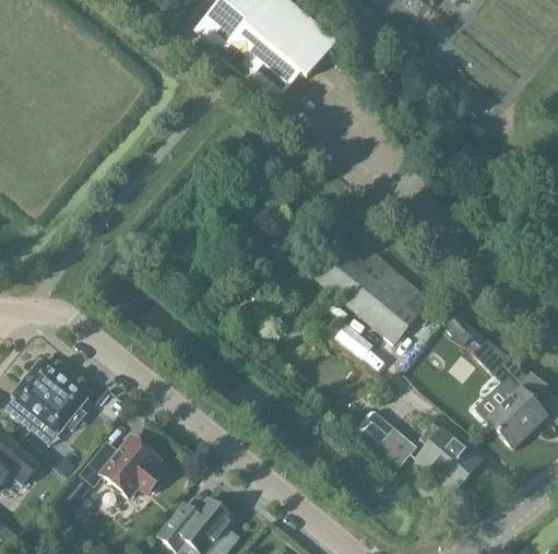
[(276,98),(299,71),(306,75),(312,67),(328,49),(334,42),(284,0),(229,0),(225,6),(218,0),(216,0),(193,28),(213,45),(211,47),(223,57),(225,55),(236,63),(234,66),(246,75),(248,73),(276,98)]
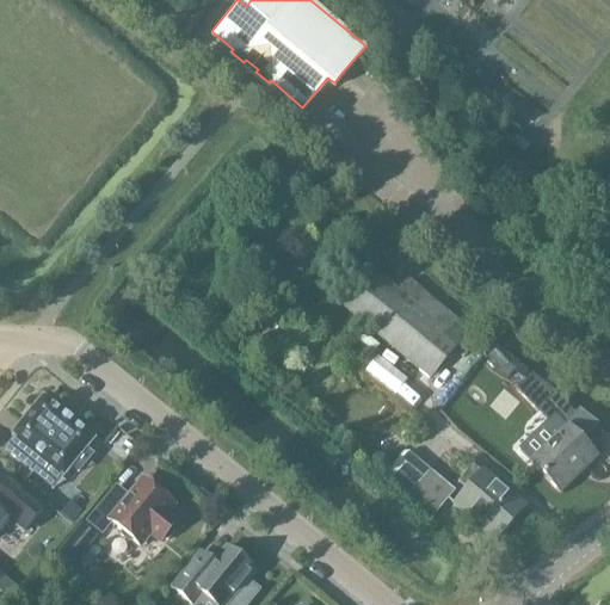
[(398,288),(369,264),(338,300),(429,375),(458,338),(398,288)]
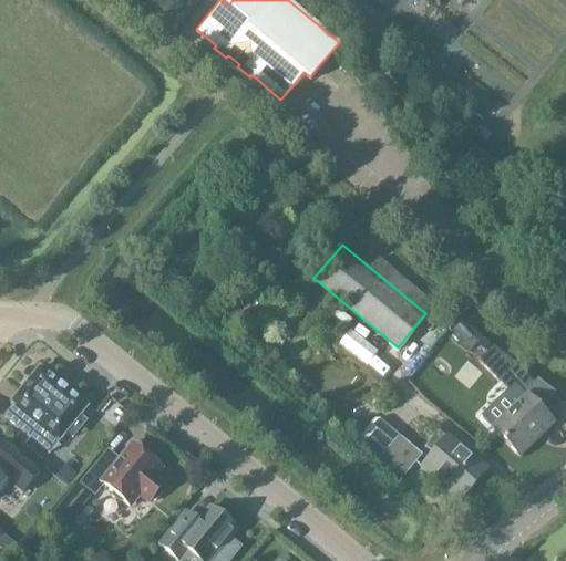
[(378,256),(369,267),(425,313),(434,302),(378,256)]
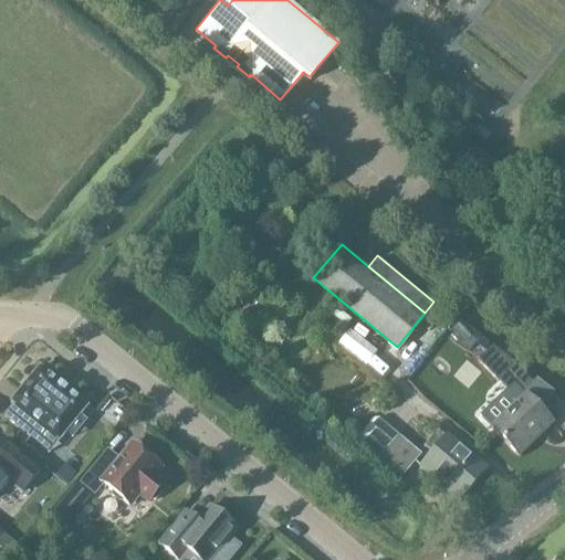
[(531,380),(512,360),(491,342),(480,354),(500,373),(503,370),(520,390),(531,380)]
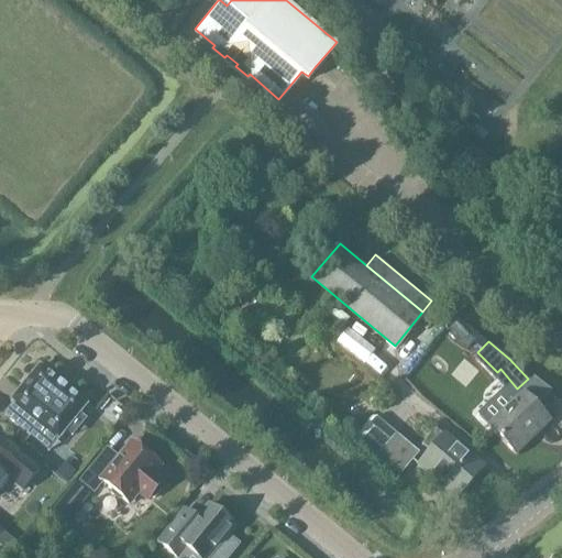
[(39,422),(57,437),(86,402),(39,362),(9,397),(13,401),(3,412),(29,433),(39,422)]
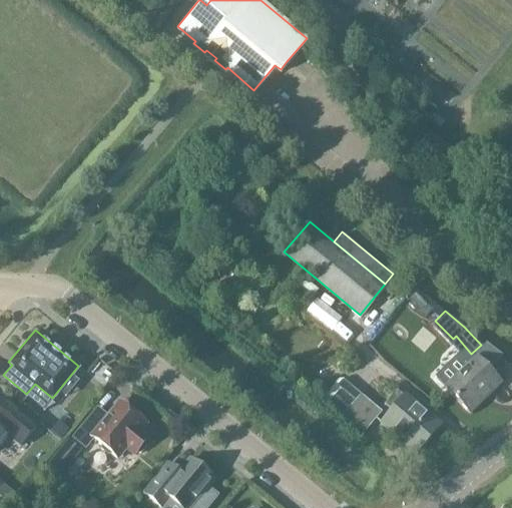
[(445,386),(469,410),(499,380),(475,356),(445,386)]
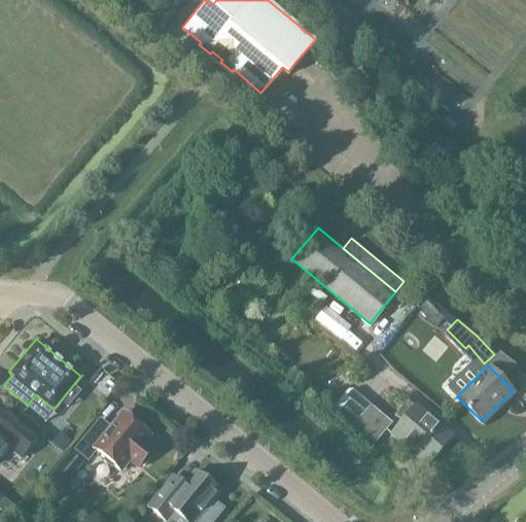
[(329,409),(336,414),(372,444),(392,419),(353,386),(348,387),(329,409)]
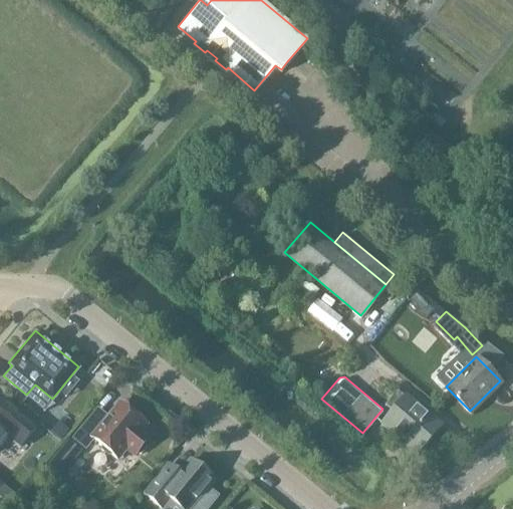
[(441,424),(405,394),(404,396),(397,390),(387,401),(394,406),(380,422),(398,436),(402,431),(421,447),(441,424)]
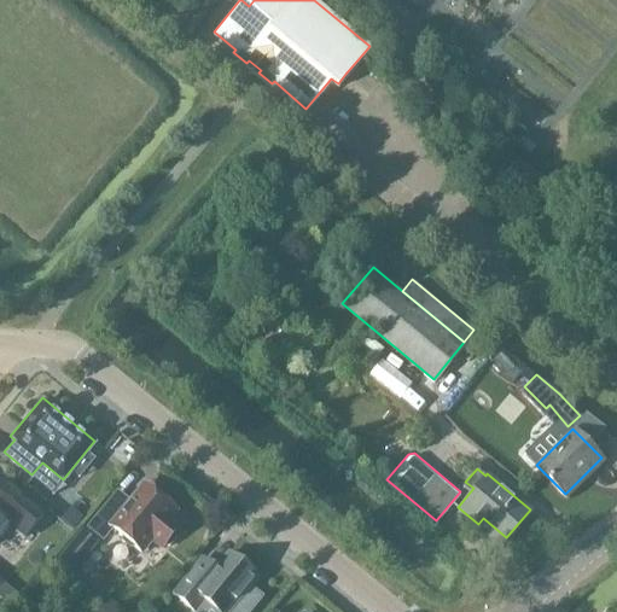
[(0,532),(9,523),(23,535),(44,511),(5,478),(0,483),(0,532)]
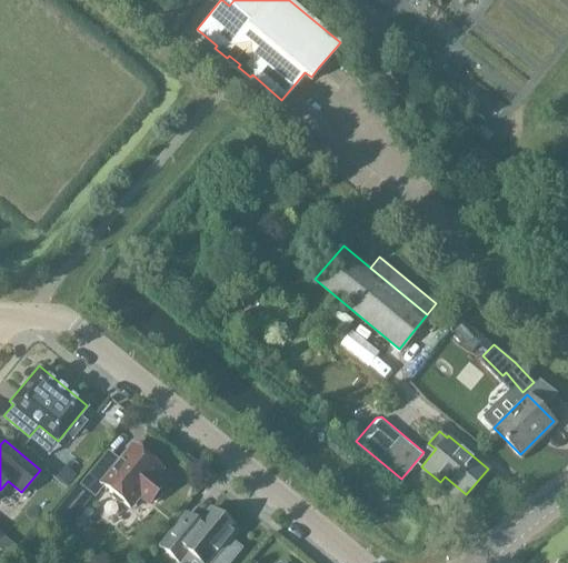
[(132,443),(116,464),(105,455),(108,451),(107,450),(80,482),(93,493),(102,483),(112,491),(112,495),(119,500),(122,500),(129,504),(139,492),(149,501),(163,483),(153,475),(160,466),(132,443)]
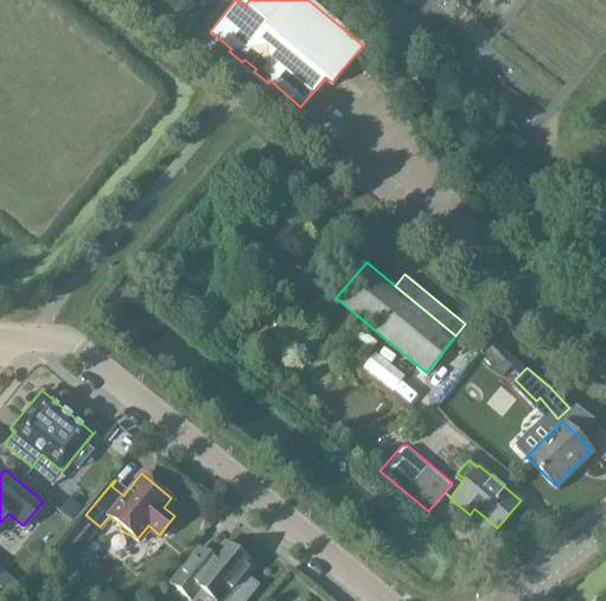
[(65,530),(82,545),(99,528),(81,512),(65,530)]
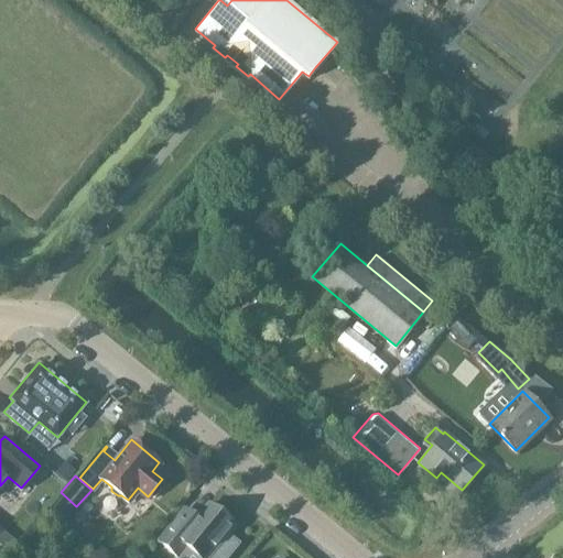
[(174,518),(158,538),(171,549),(180,557),(187,546),(202,557),(204,557),(205,557),(206,557),(224,557),(239,540),(227,532),(234,523),(207,502),(186,528),(174,518)]
